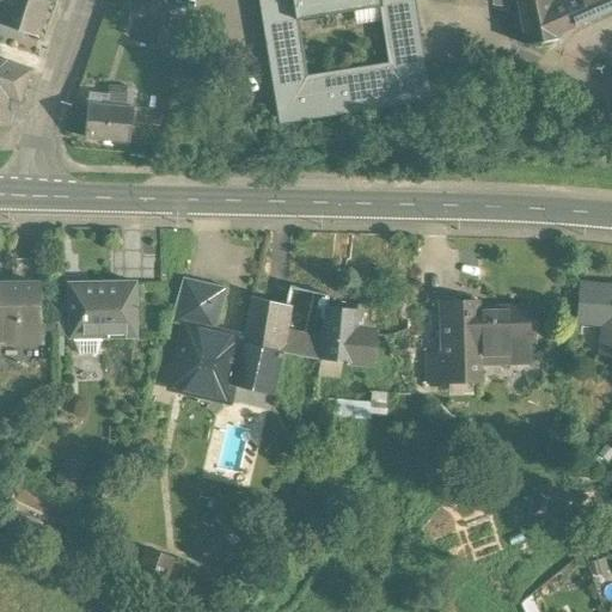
[(48,0),(6,0),(6,1),(0,18),(0,22),(7,24),(6,31),(18,35),(20,29),(38,35),(48,0)]
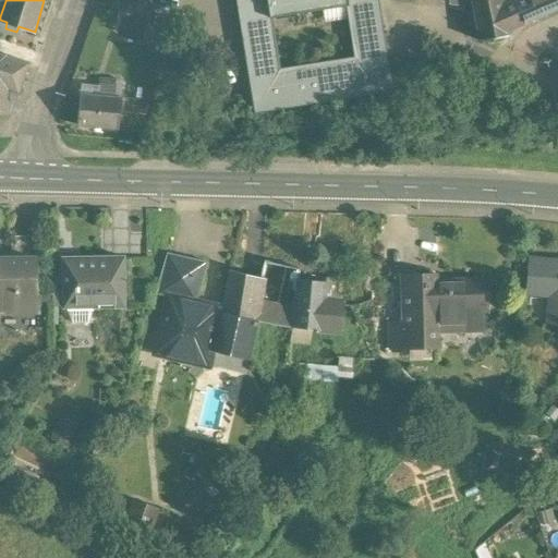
[(238,0),(251,84),(280,80),(270,15),(267,0),(238,0)]
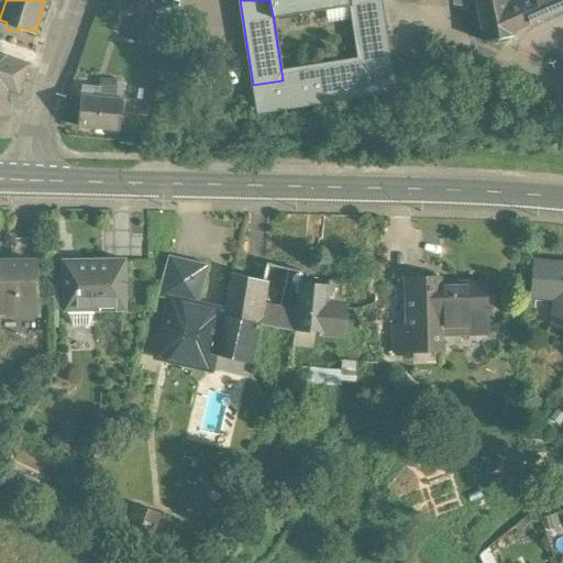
[(269,0),(273,15),(354,3),(365,67),(283,80),(253,85),(257,111),(395,89),(381,0),(269,0)]
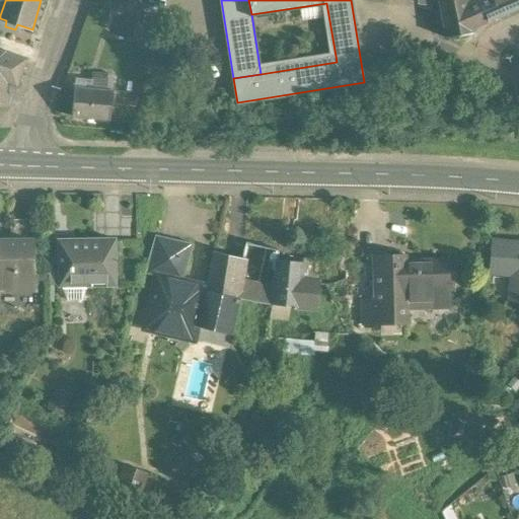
[(438,0),(445,36),(471,32),(470,27),(466,8),(464,0),(438,0)]
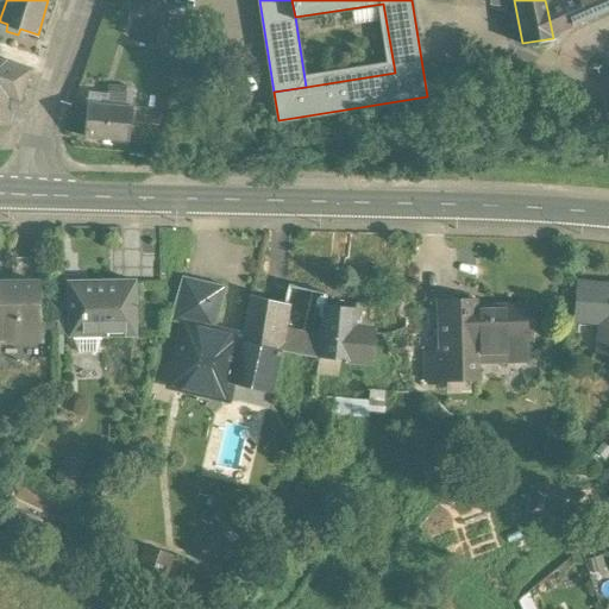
[(571,0),(547,10),(552,32),(601,11),(598,0),(571,0)]
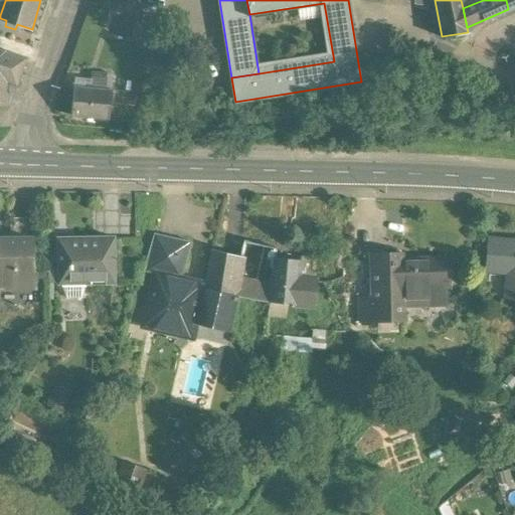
[(514,0),(506,0),(508,9),(514,5),(514,0)]
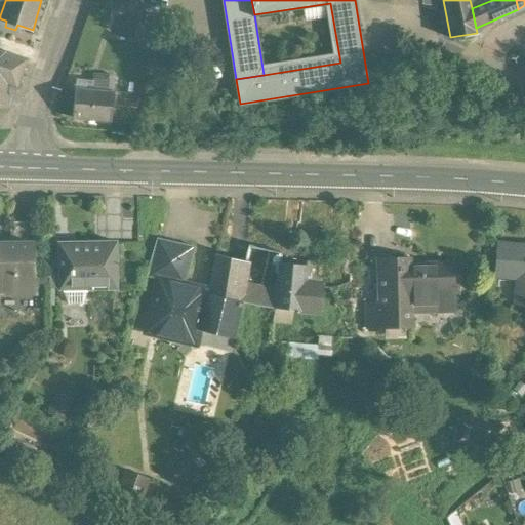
[(157,16),(146,14),(142,39),(153,41),(157,16)]
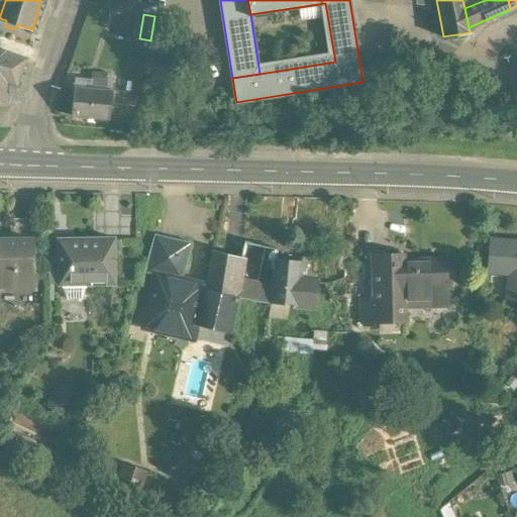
[(0,50),(0,104),(7,104),(25,58),(7,50),(0,50)]
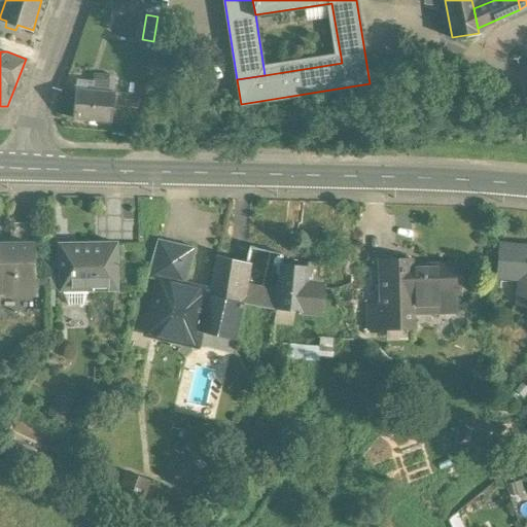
[(112,75),(95,74),(94,85),(86,84),(86,90),(111,92),(112,75)]
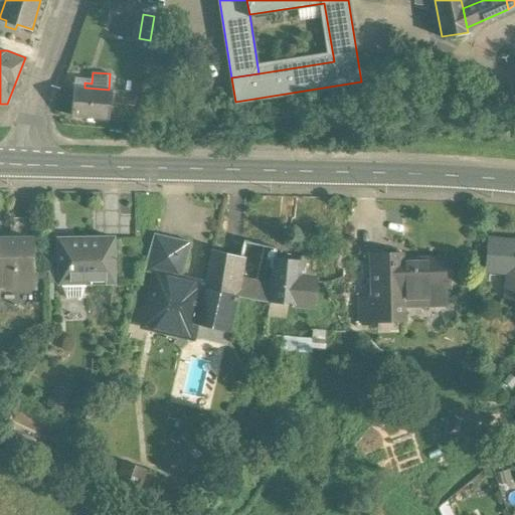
[(84,88),(74,87),(71,115),(108,118),(111,90),(109,90),(84,88)]
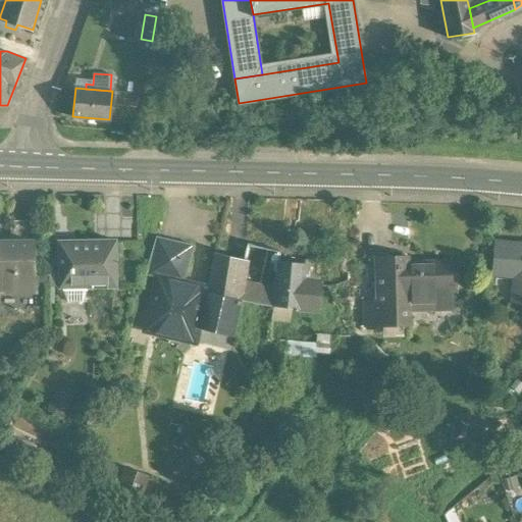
[(35,242),(35,219),(11,220),(11,242),(35,242)]
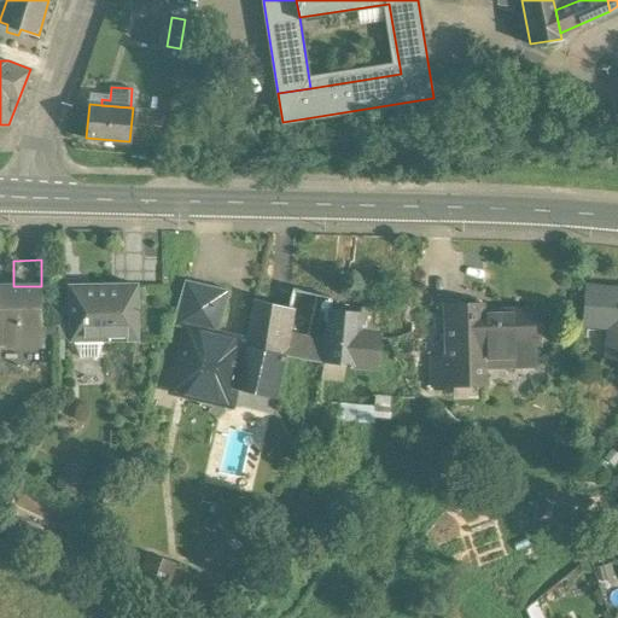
[(285,355),(244,344),(245,340),(217,332),(228,290),(185,279),(175,312),(190,315),(169,390),(193,396),(196,385),(216,390),(219,382),(277,395),(285,355)]
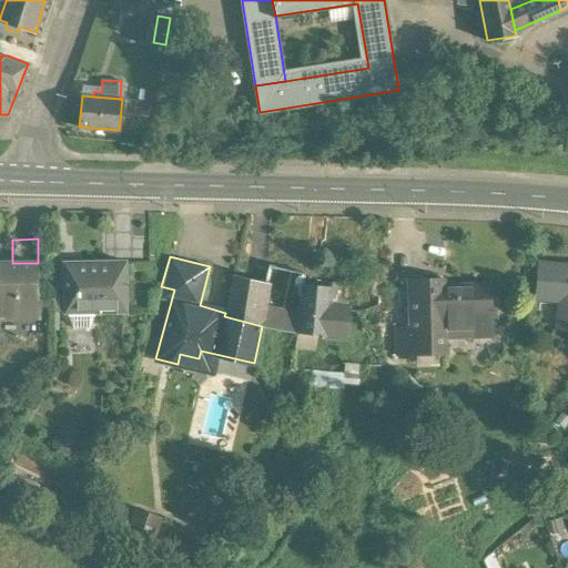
[(124,257),(64,257),(64,296),(64,310),(124,310),(124,257)]
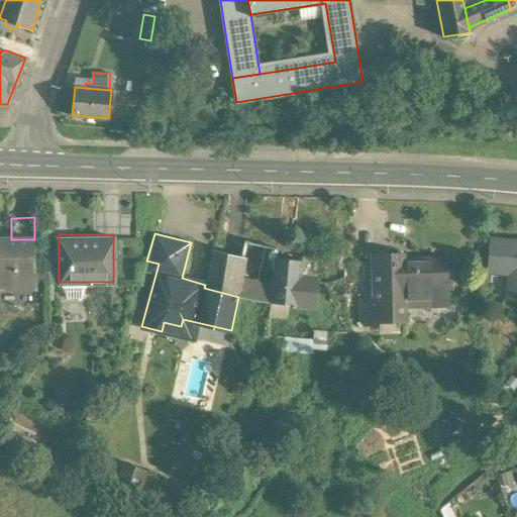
[(516,240),(490,238),(488,272),(508,274),(506,299),(516,299),(516,240)]
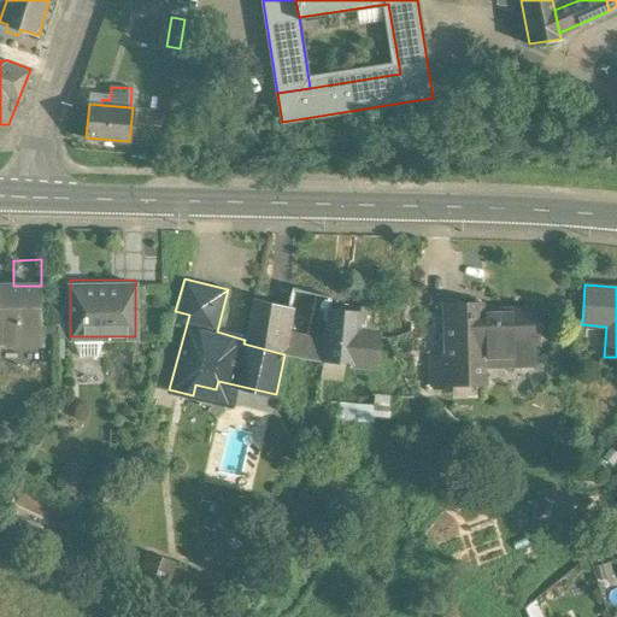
[(13,286),(0,286),(0,342),(18,342),(18,324),(41,324),(41,286),(13,286)]
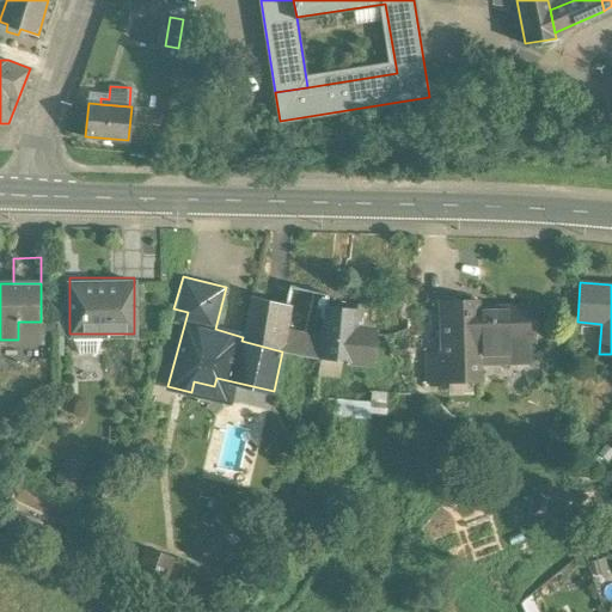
[(303,335),(298,354),(319,357),(325,304),(326,298),(289,289),(287,303),(280,328),(280,329),(303,335)]
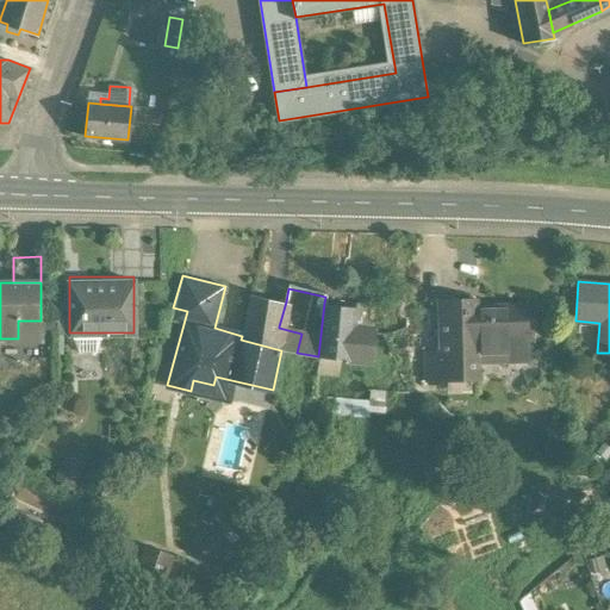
[(286,302),(251,296),(242,336),(241,340),(274,348),(279,328),(279,327),(286,302)]
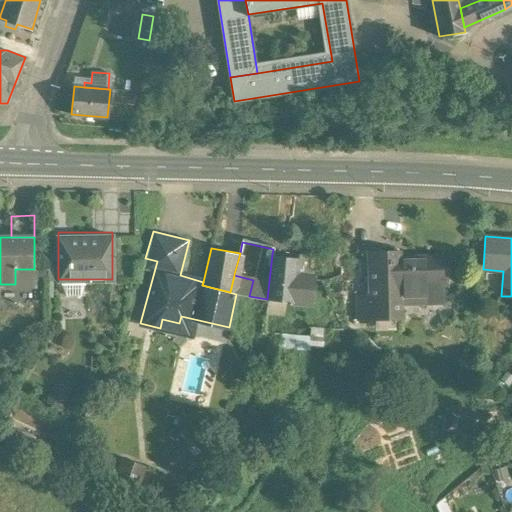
[(442,256),(399,256),(399,250),(370,250),(370,294),(370,319),(399,319),(399,293),(412,293),(412,299),(442,299),(442,256)]
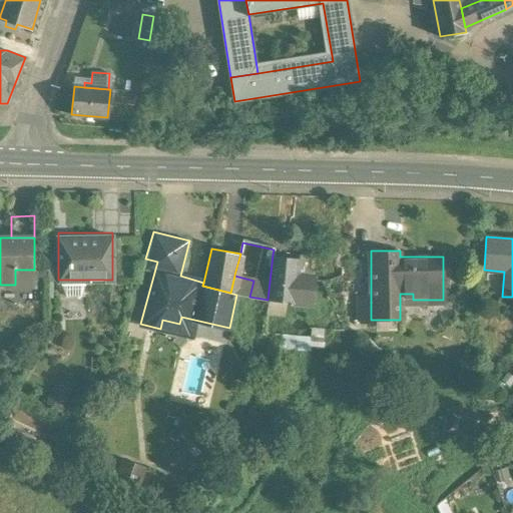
[(304,258),(273,254),(268,300),(309,304),(312,275),(302,274),(304,258)]
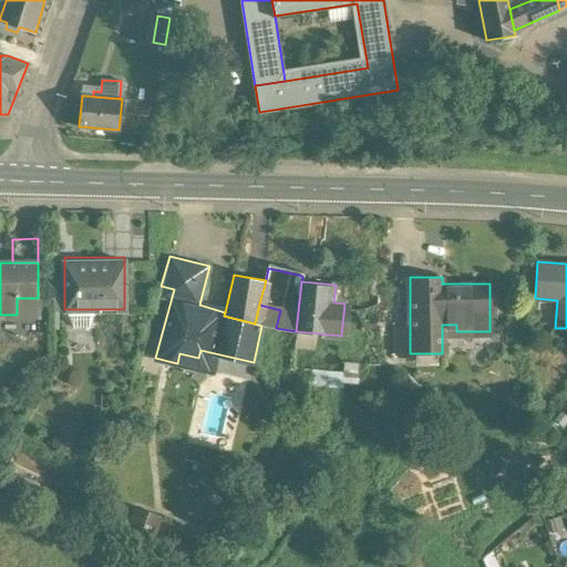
[(64,309),(64,296),(54,296),(54,309),(64,309)]
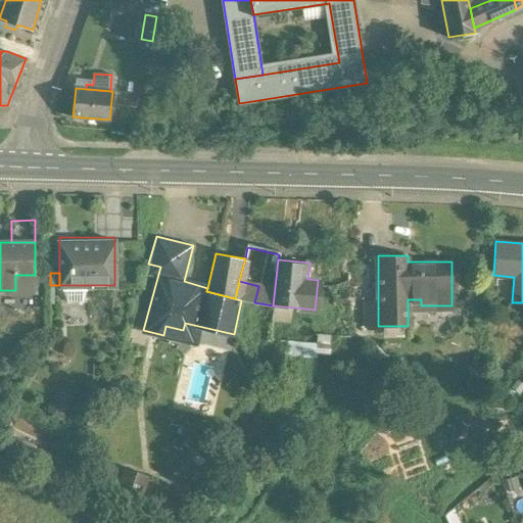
[(258,286),(239,281),(235,298),(241,299),(248,300),(254,302),(258,286)]
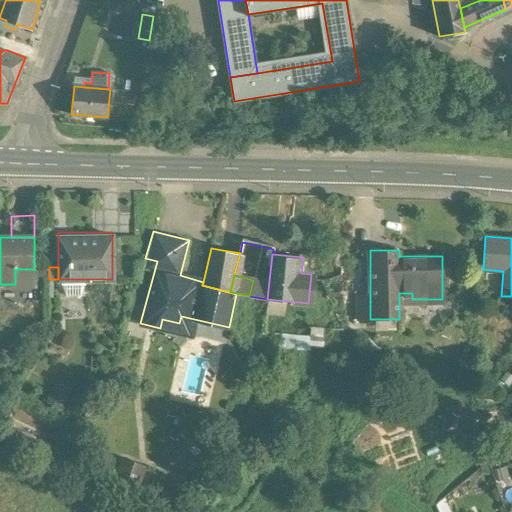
[(370,319),(370,294),(355,294),(355,319),(370,319)]
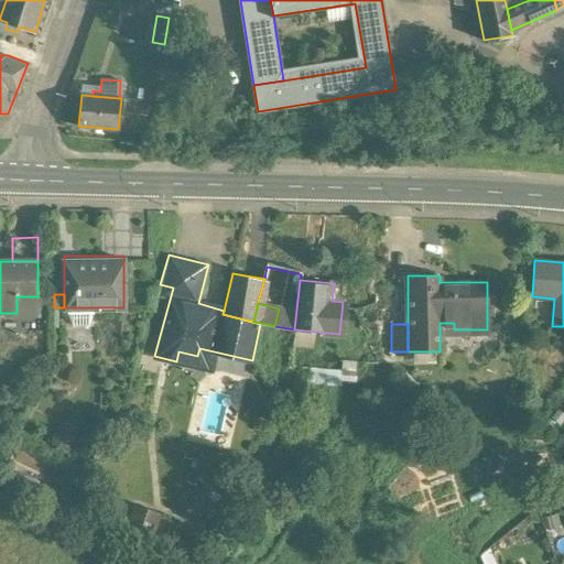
[(74,430),(58,420),(44,442),(60,452),(74,430)]
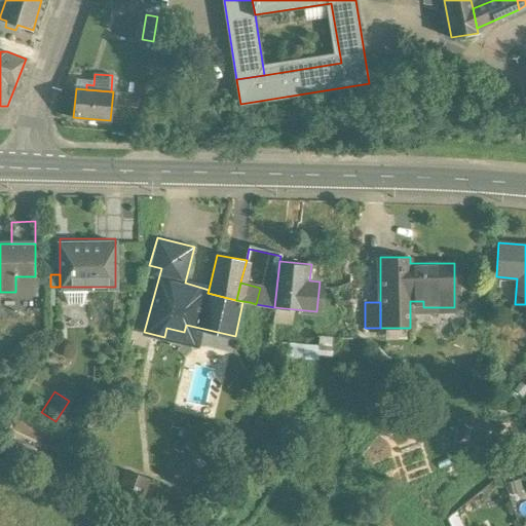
[(125,474),(118,497),(139,503),(146,481),(125,474)]
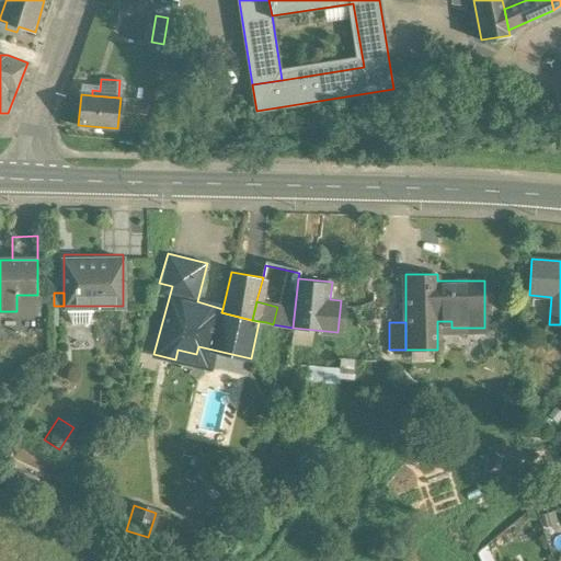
[(476,553),(478,560),(492,560),(487,548),(476,553)]
